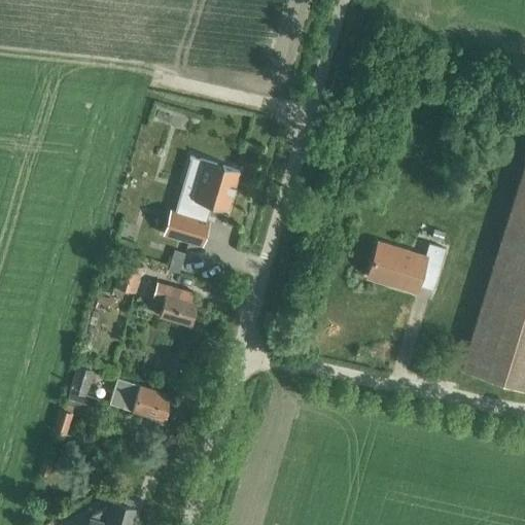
[(169,221),(165,235),(203,246),(210,222),(200,219),(205,204),(229,211),(240,171),(193,158),(181,197),(197,201),(191,217),(172,211),(169,221)]
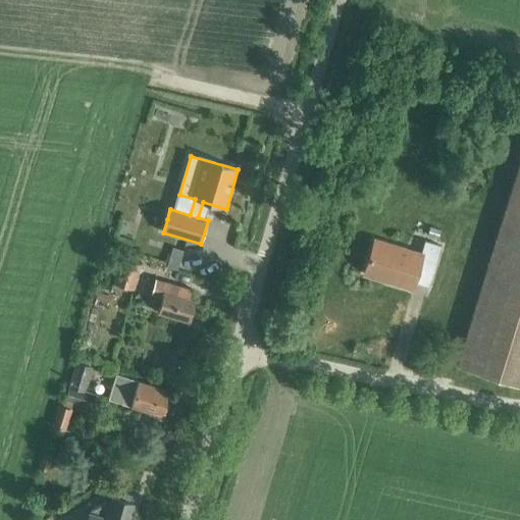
[(519,165),(458,366),(519,384),(519,165)]
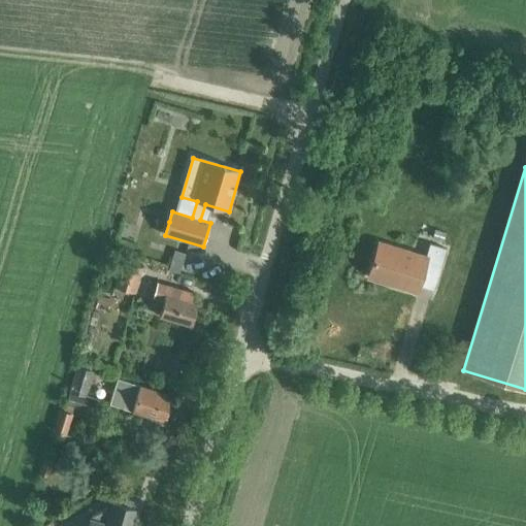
[(380,244),(369,278),(418,293),(420,287),(435,292),(448,251),(431,245),(388,232),(384,245),(380,244)]
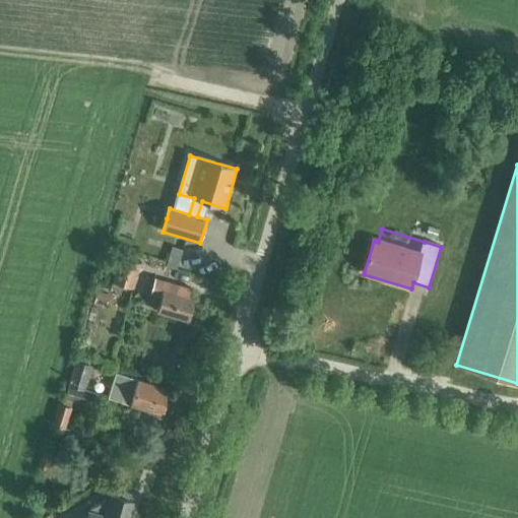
[(173,247),(167,267),(178,270),(184,251),(173,247)]
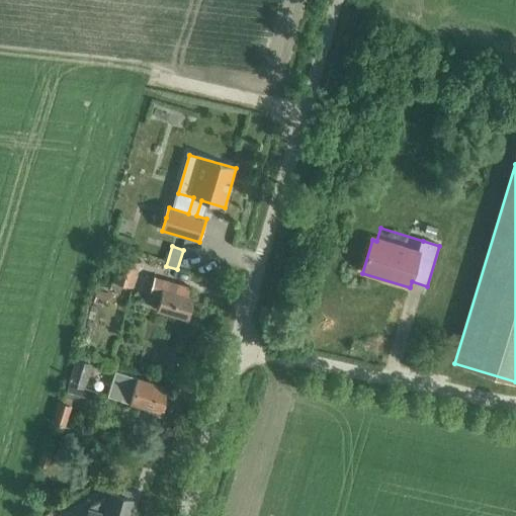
[(112,282),(133,288),(141,263),(119,258),(112,282)]
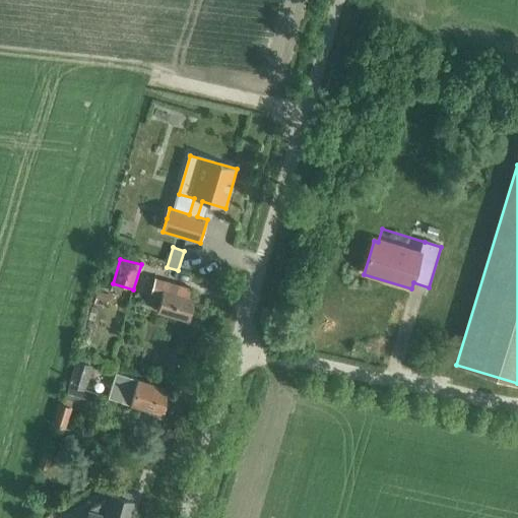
[(157,312),(189,321),(195,300),(190,298),(192,289),(156,279),(152,293),(163,296),(157,312)]
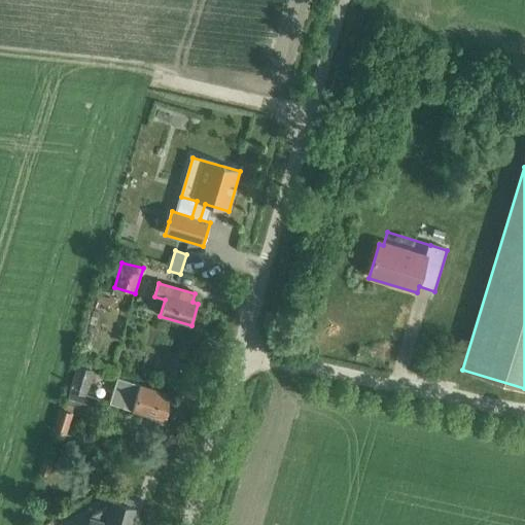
[(99,298),(96,308),(107,311),(110,301),(99,298)]
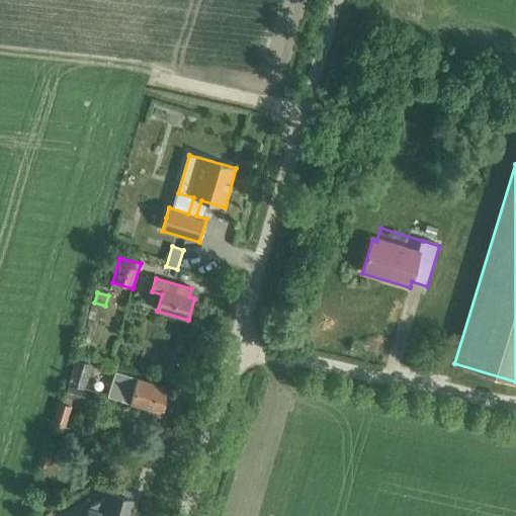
[(73,400),(93,406),(97,393),(85,390),(92,365),(77,361),(63,405),(60,404),(54,424),(65,427),(73,400)]
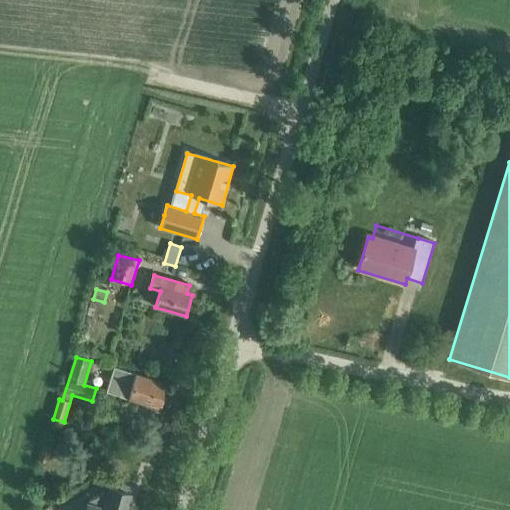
[(107,392),(159,408),(166,384),(115,368),(107,392)]
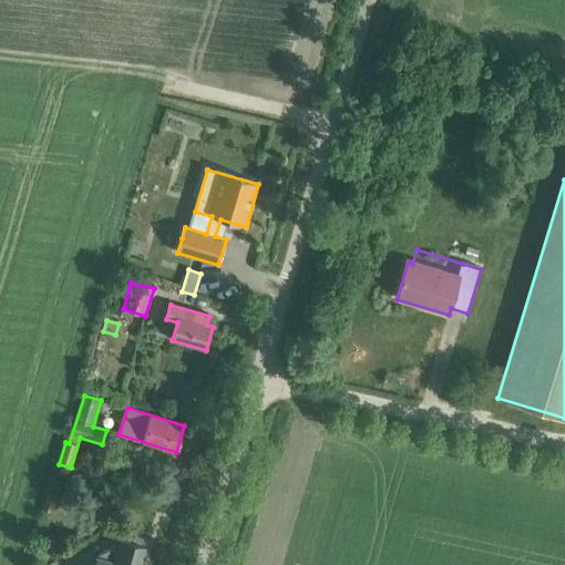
[(142,564),(150,541),(135,536),(133,544),(122,541),(120,548),(116,547),(117,547),(116,546),(100,556),(100,557),(101,556),(101,560),(98,558),(96,564),(142,564)]
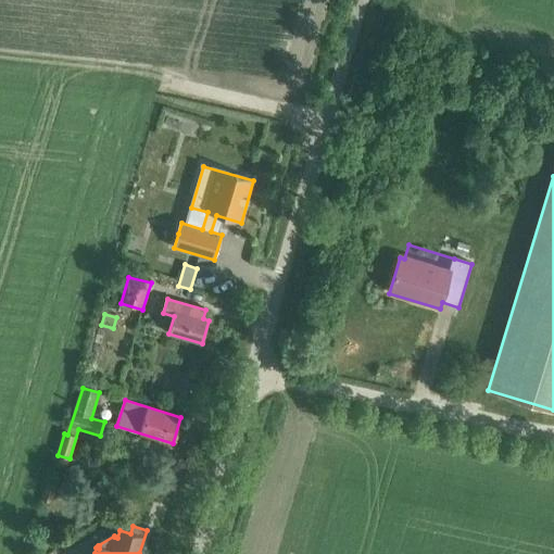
All buildings are outlined.
